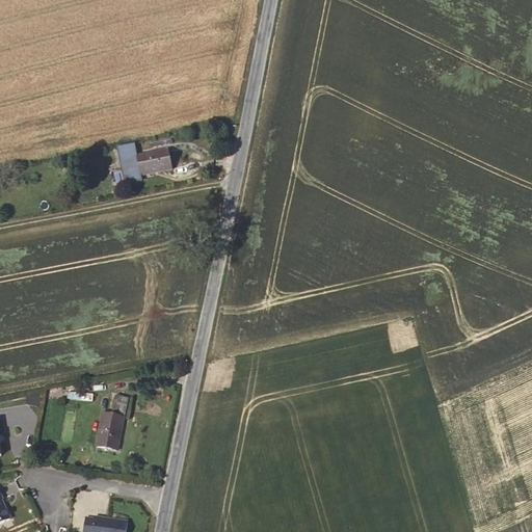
[(168,159),(137,165),(141,185),(174,179),(168,159)]
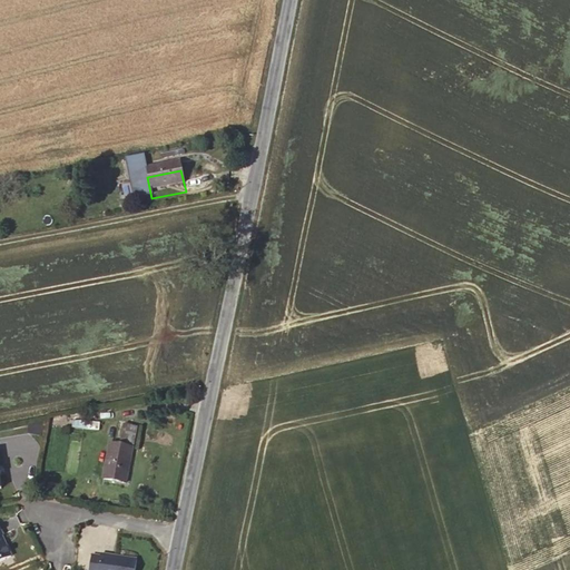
[(100,422),(74,416),(71,423),(98,430),(100,422)]
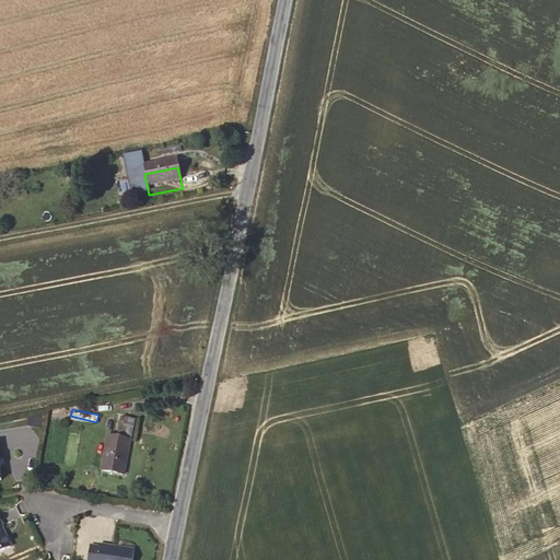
[(133,435),(138,418),(126,416),(121,432),(133,435)]
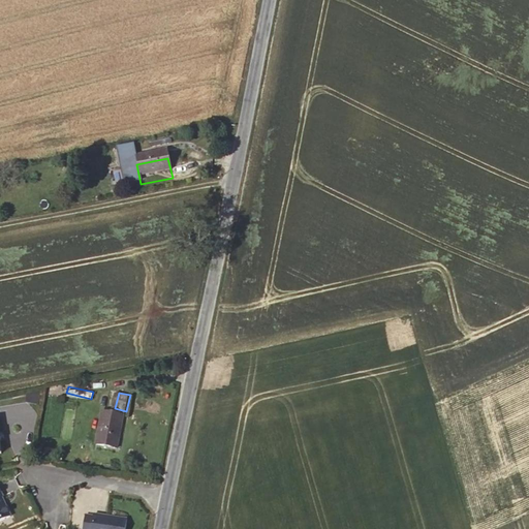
[(120,446),(125,416),(103,412),(98,443),(120,446)]
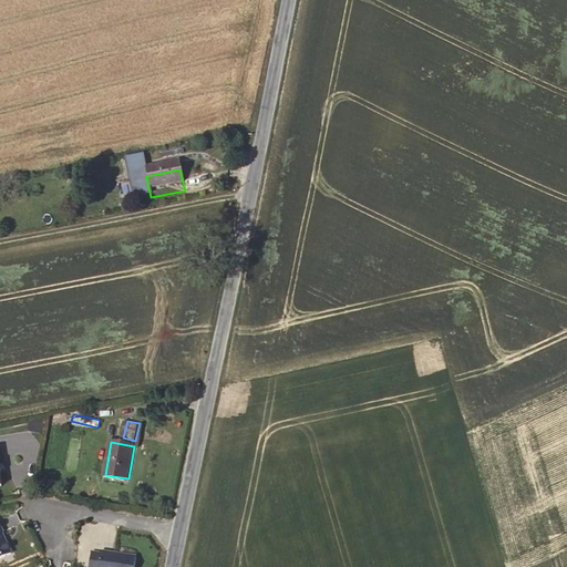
[(3,537),(1,532),(2,532),(0,526),(0,556),(10,552),(6,542),(3,542),(2,537),(3,537)]
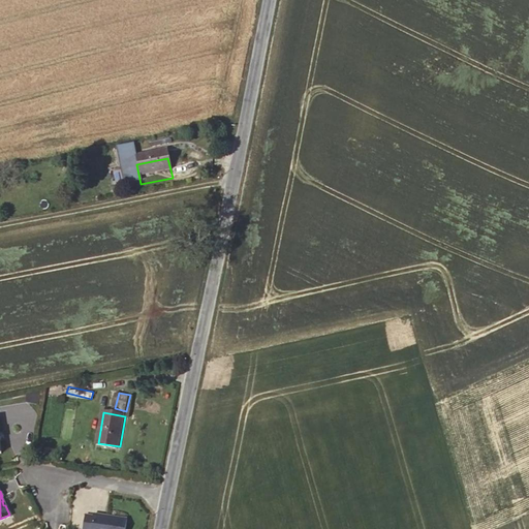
[(88,510),(83,528),(127,528),(130,521),(88,510)]
